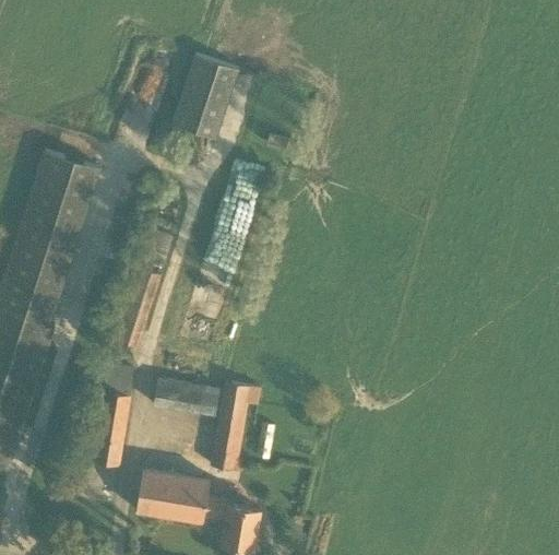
[(193,56),(170,125),(216,140),(239,71),(193,56)]
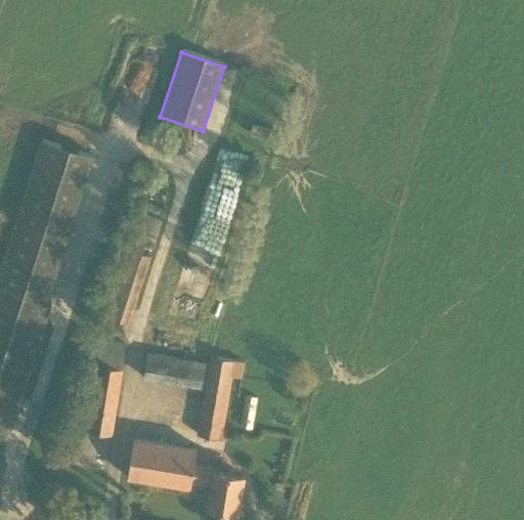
[(0,459),(2,460),(50,308),(47,306),(94,159),(42,142),(0,274),(0,459)]
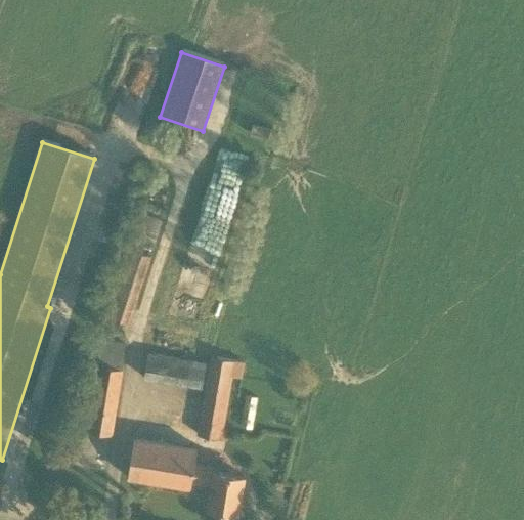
[(126,338),(165,213),(138,205),(99,330),(126,338)]
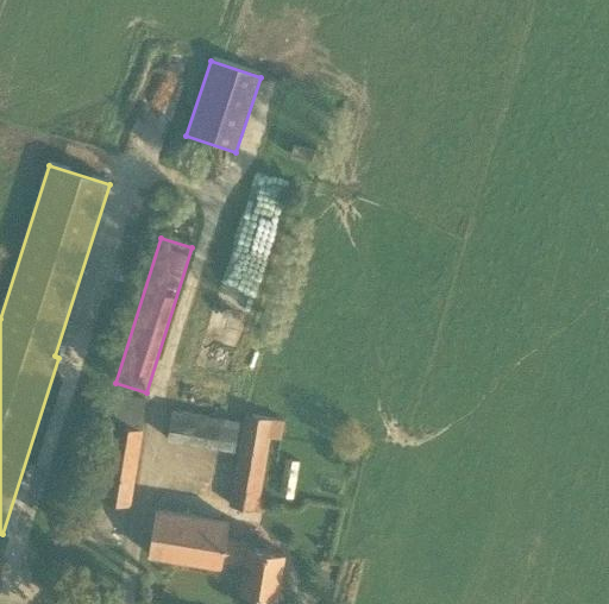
[(146,402),(107,395),(89,503),(129,509),(146,402)]
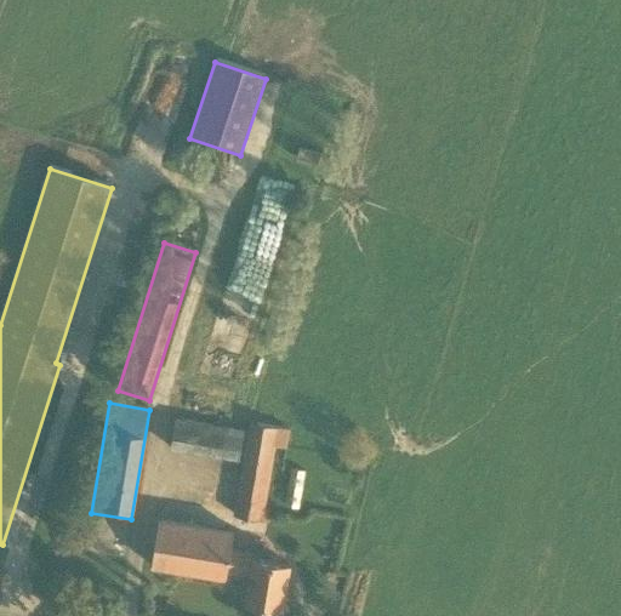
[(175,425),(171,454),(240,463),(244,433),(175,425)]
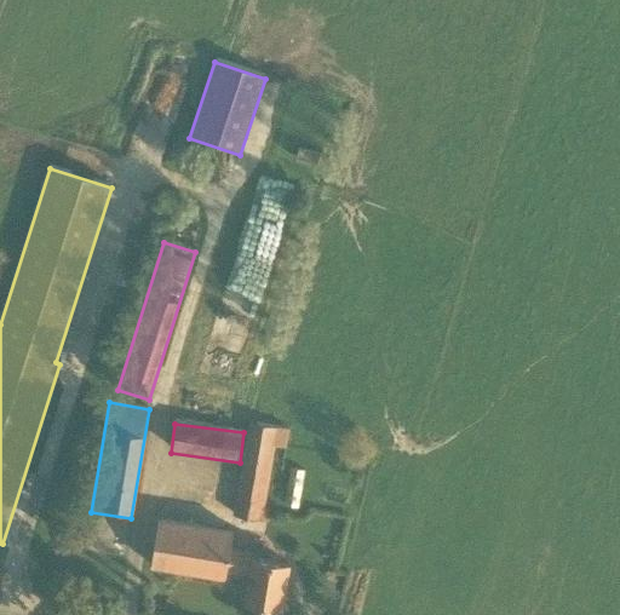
[(252,425),(236,518),(268,526),(270,512),(264,511),(274,450),(285,452),(288,431),(252,425)]
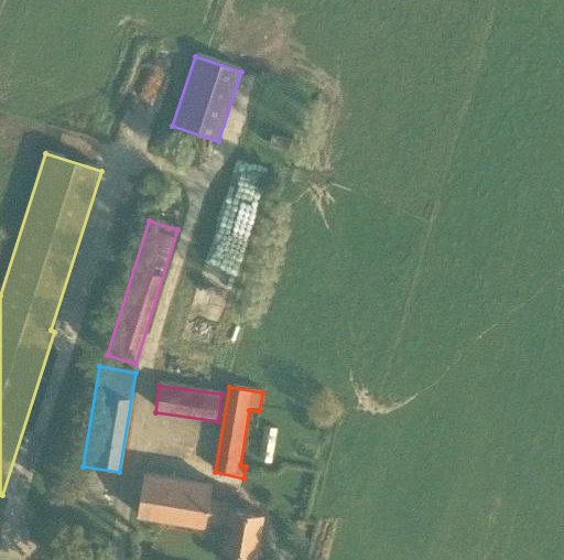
[(209,503),(213,486),(144,475),(137,518),(205,529),(206,524),(228,527),(224,551),(256,557),(262,517),(229,512),(230,506),(209,503)]
